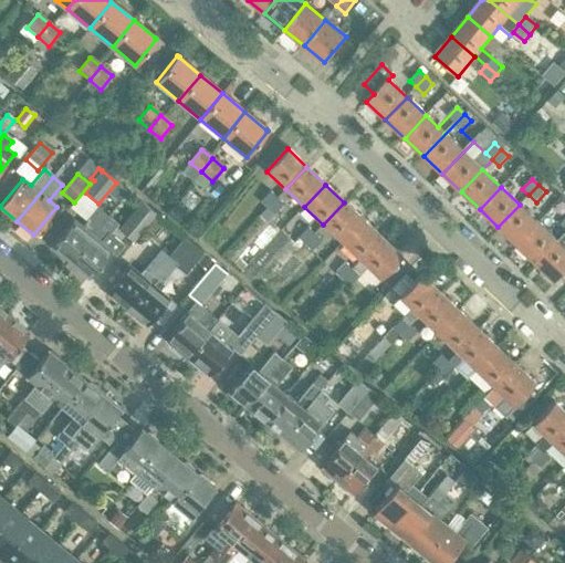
[(276,199),(270,193),(260,202),(267,209),(276,199)]
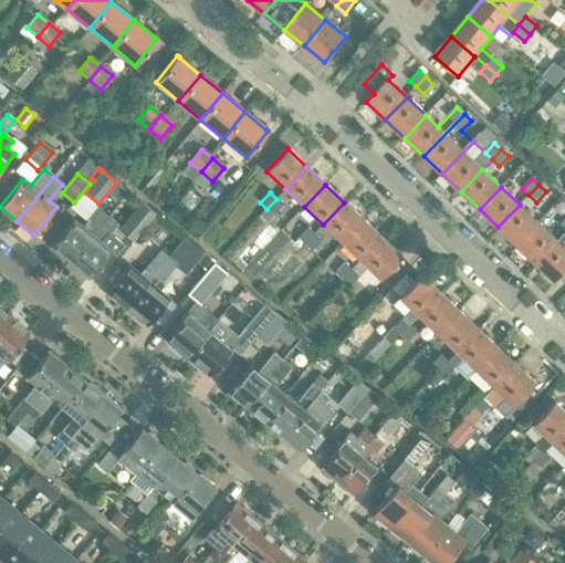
[(273,216),(283,206),(276,199),(267,209),(273,216)]
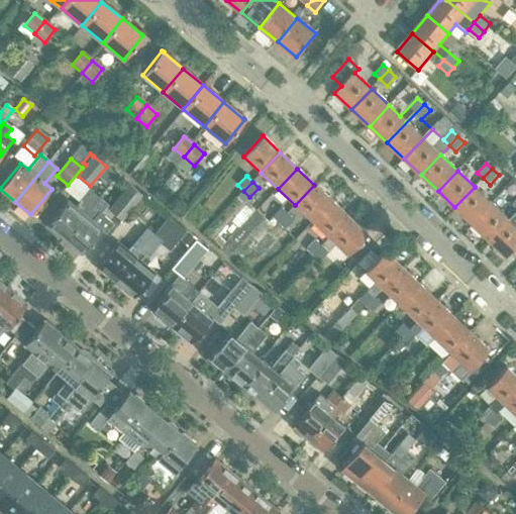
[(312,221),(331,201),(314,185),(295,205),(312,221)]
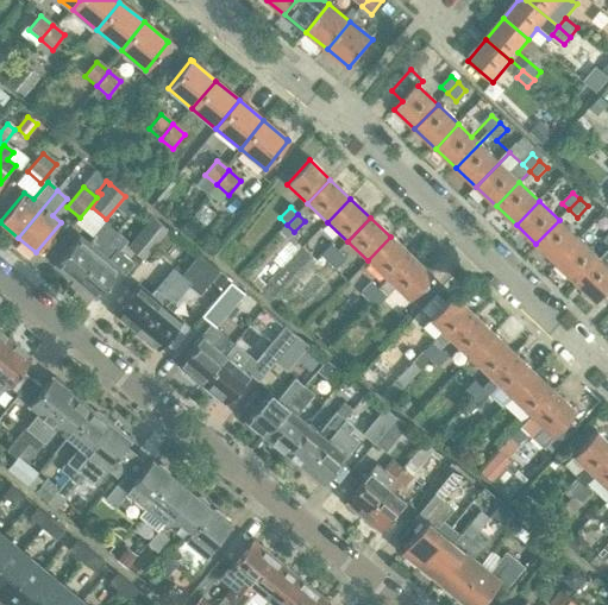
[(144,260),(168,232),(152,220),(129,249),(144,260)]
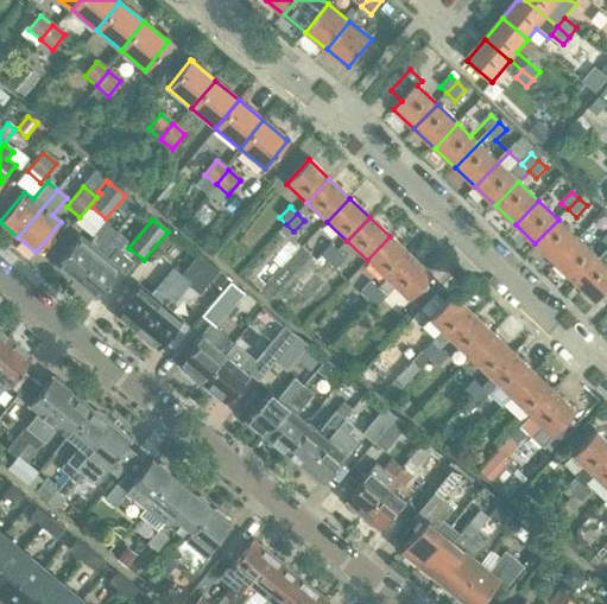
[(556,264),(579,240),(558,220),(535,243),(556,264)]
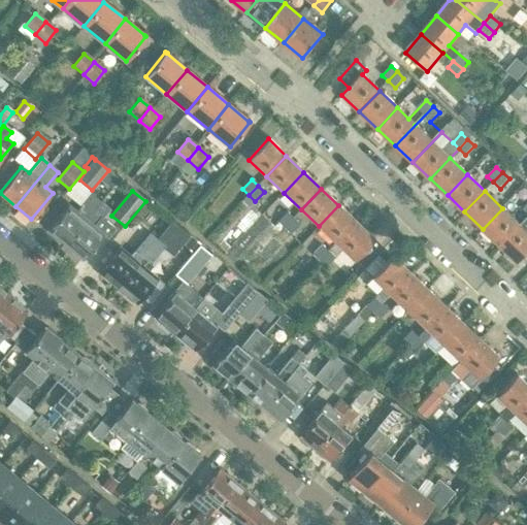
[(66,245),(100,203),(92,196),(81,207),(87,211),(81,218),(68,207),(48,230),(51,232),(51,235),(57,240),(60,240),(66,245)]
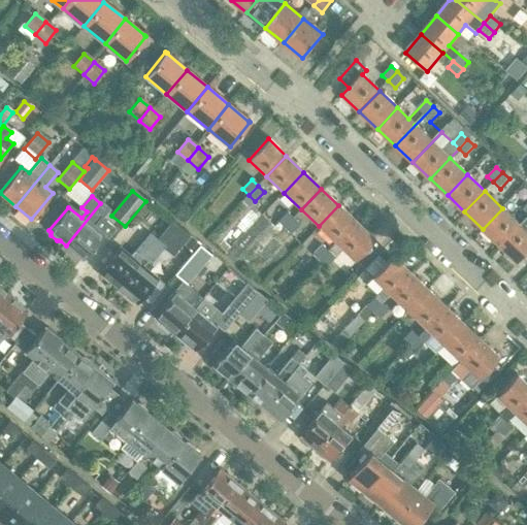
[(84,260),(103,236),(89,225),(94,218),(100,223),(109,210),(100,203),(66,245),(71,250),(72,253),(77,258),(80,258),(84,260)]
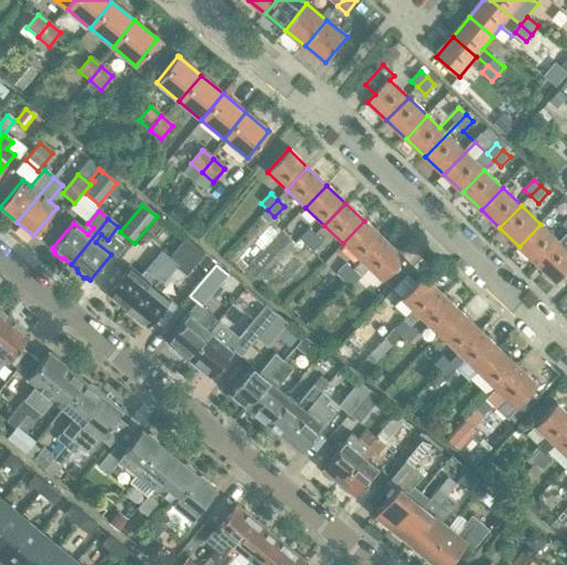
[(362,262),(383,240),(364,221),(343,243),(362,262)]
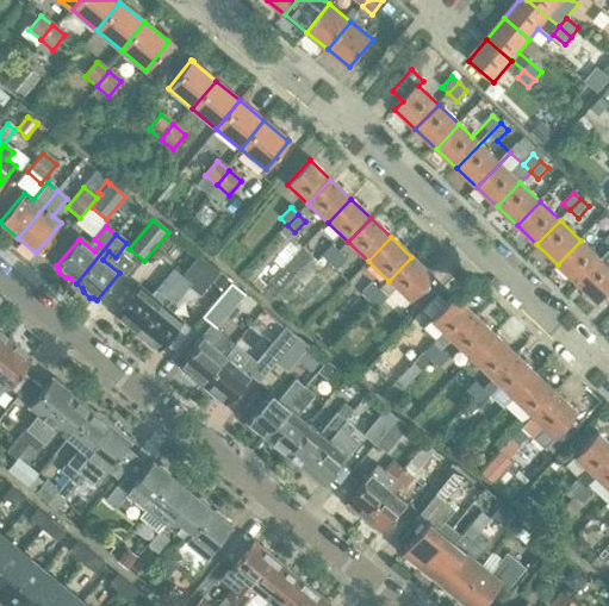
[(577,283),(601,260),(580,241),(558,264),(577,283)]
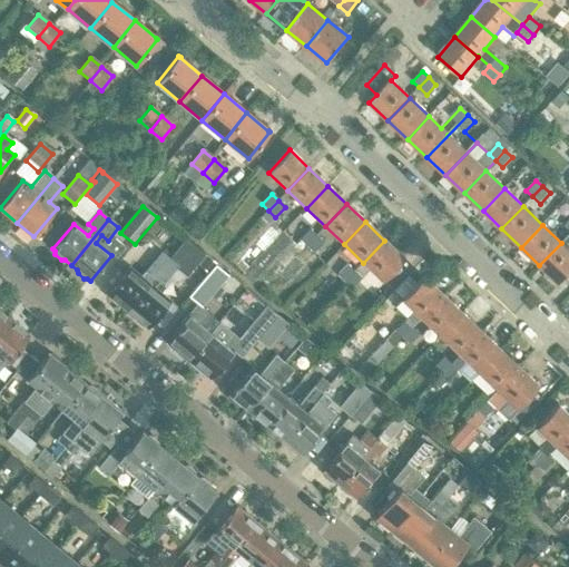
[(306,247),(316,237),(310,230),(284,256),(292,263),(306,247)]
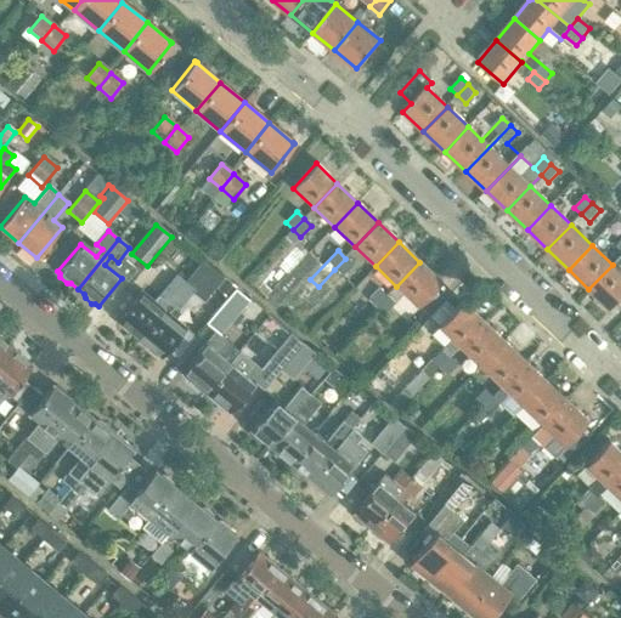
[(343,276),(353,266),(345,259),(334,270),(343,276)]
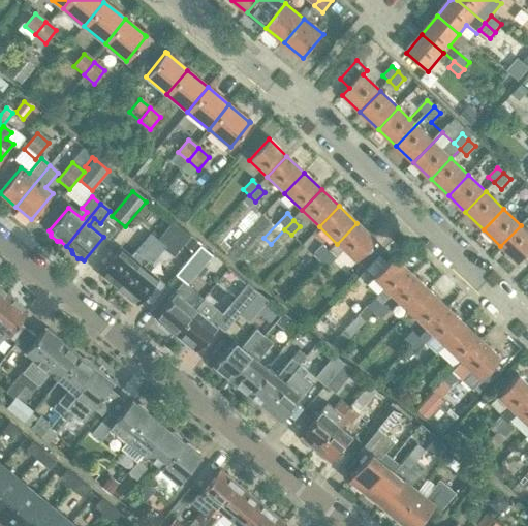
[(176,250),(187,236),(172,223),(162,235),(157,242),(164,248),(167,244),(176,250)]
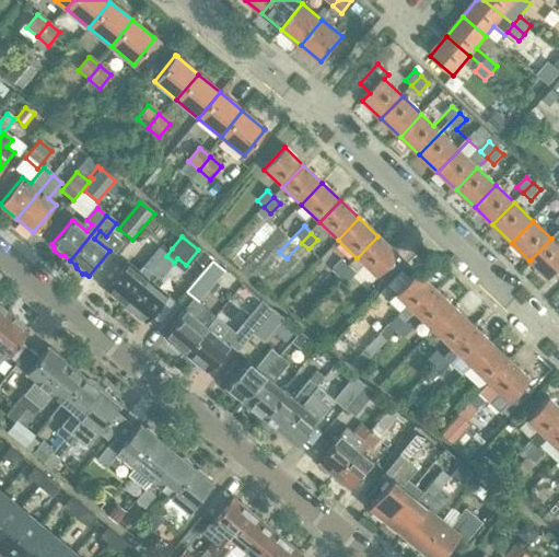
[(376,276),(397,254),(377,236),(357,258),(348,268),(338,278),(346,285),(364,265),(376,276)]
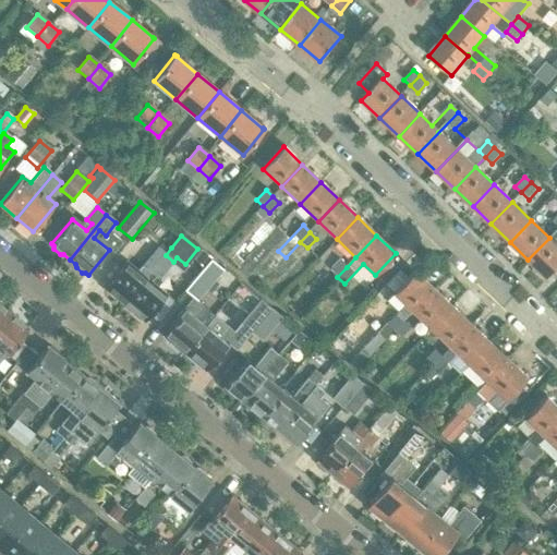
[(548,278),(556,268),(556,244),(549,238),(528,260),(548,278)]
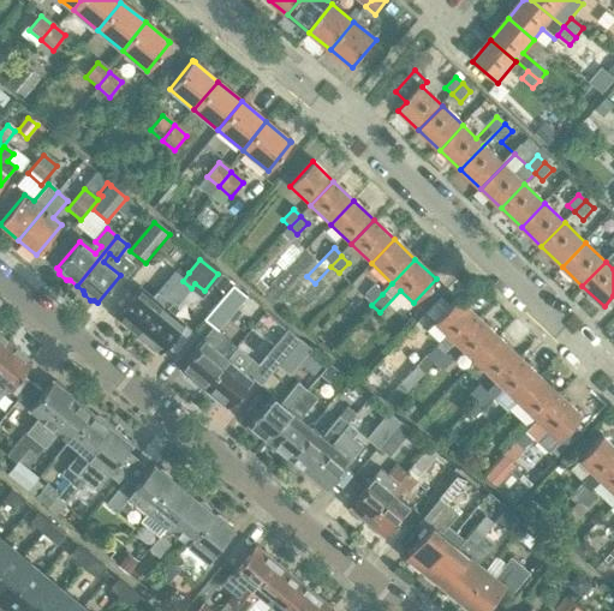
[(183,281),(189,273),(180,265),(166,285),(184,299),(192,288),(191,288),(183,281)]
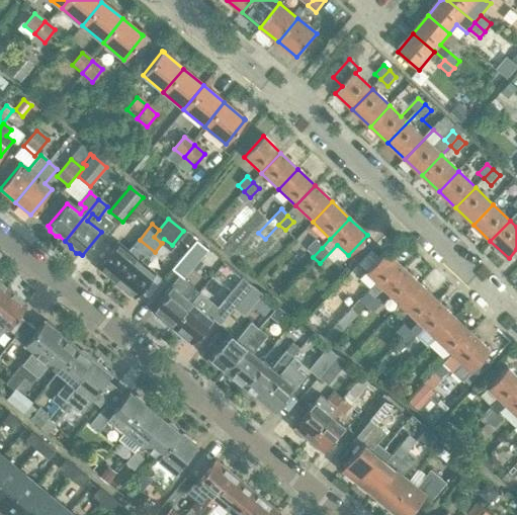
[(135,298),(154,275),(146,267),(150,262),(148,260),(155,252),(140,240),(132,249),(136,251),(140,254),(116,283),(123,289),(123,292),(128,296),(132,296),(135,298)]
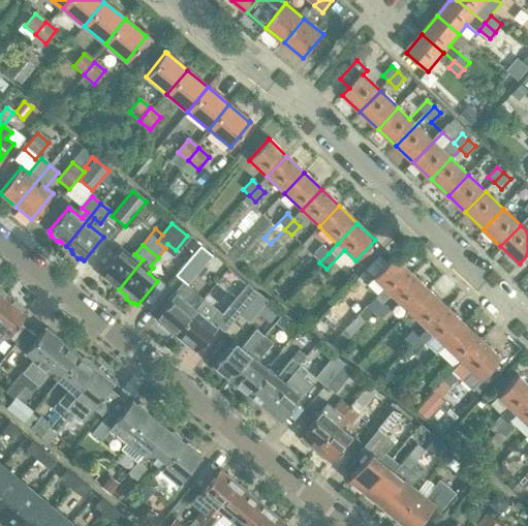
[(179,273),(190,282),(212,256),(200,247),(179,273)]
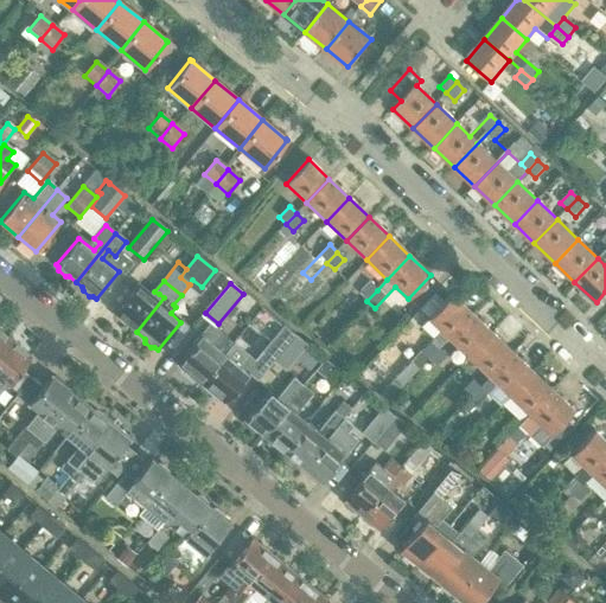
[(367,301),(377,290),(370,283),(359,294),(367,301)]
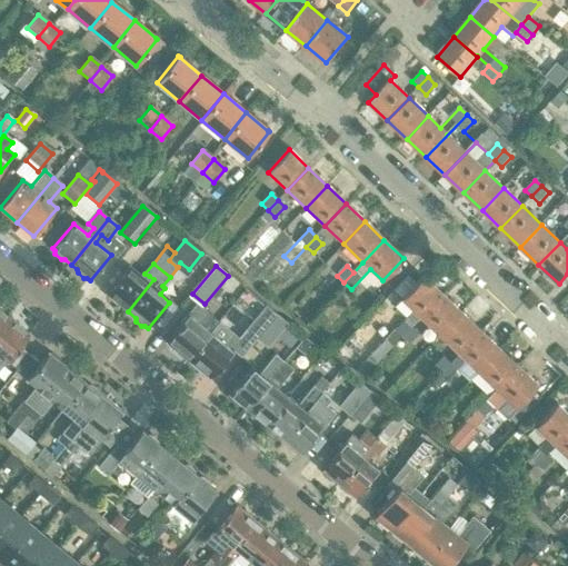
[(128,311),(153,279),(149,276),(145,281),(129,268),(107,294),(109,297),(110,299),(116,305),(118,304),(128,311)]
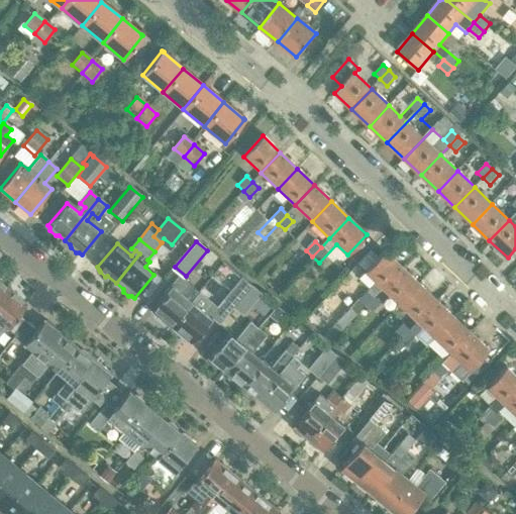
[(382,289),(401,268),(384,251),(365,272),(382,289)]
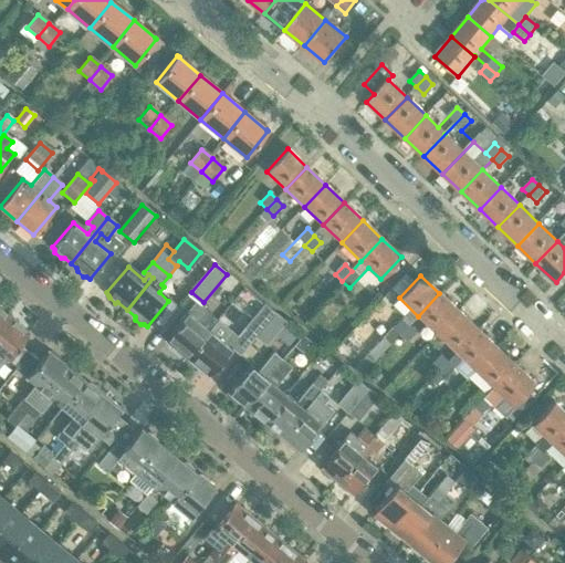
[(437,334),(459,312),(439,293),(418,316),(437,334)]
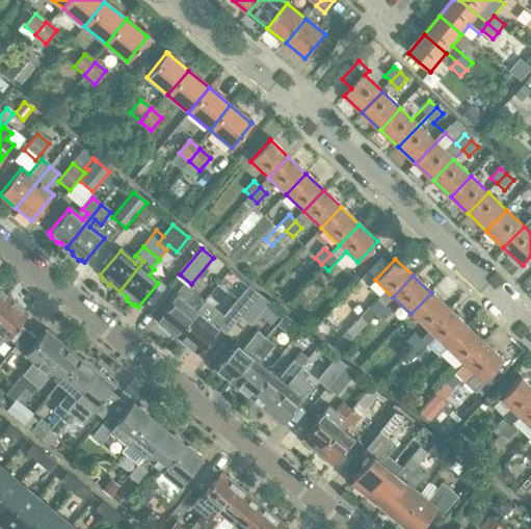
[(176,337),(196,312),(186,302),(193,293),(184,285),(155,320),(164,327),(165,332),(169,335),(173,335),(176,337)]
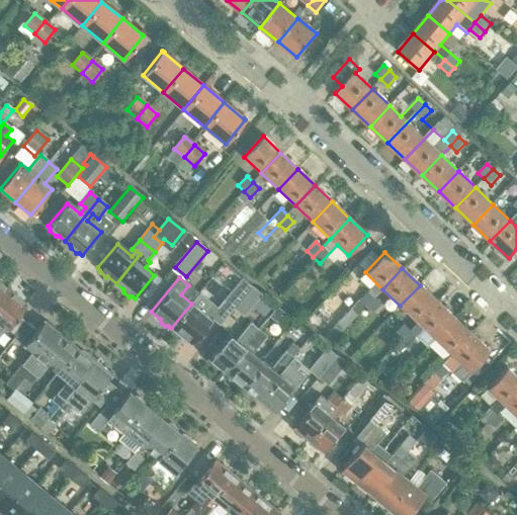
[(234,310),(252,287),(242,279),(224,302),(234,310)]
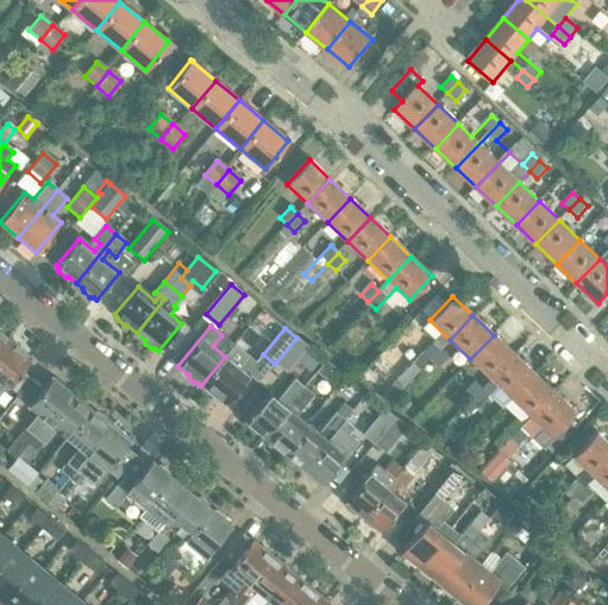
[(0,353),(10,341),(0,333),(0,353)]
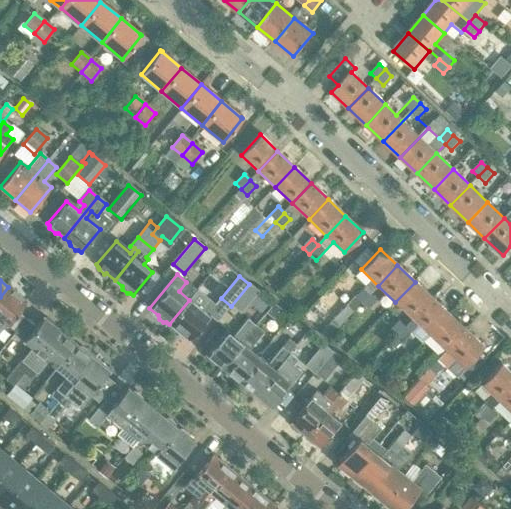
[(413,319),(432,298),(415,282),(395,302),(413,319)]
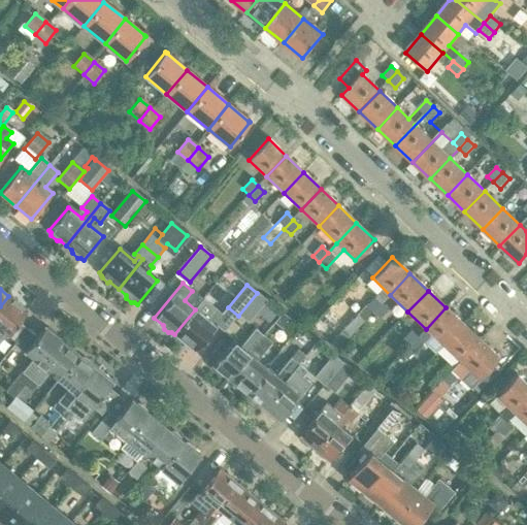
[(248,324),(266,301),(257,293),(238,316),(248,324)]
